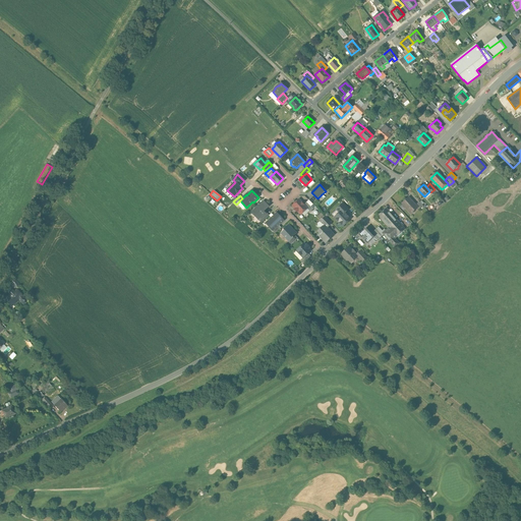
[(418,208),(409,197),(402,204),(411,214),(418,208)]
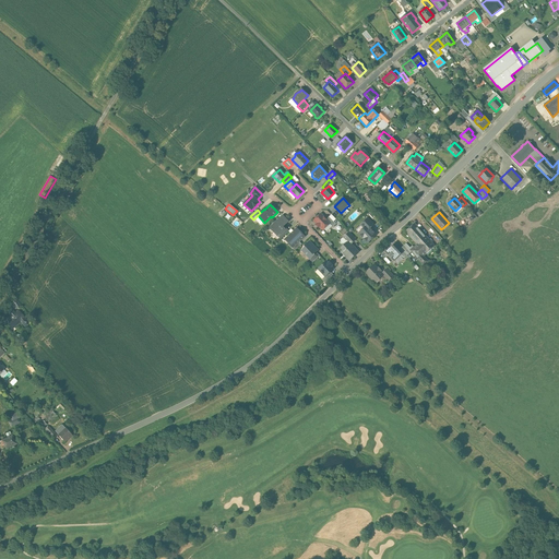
[(326,219),(321,214),(314,221),(318,224),(317,225),(319,227),(319,228),(320,227),(323,230),(330,224),(326,219)]
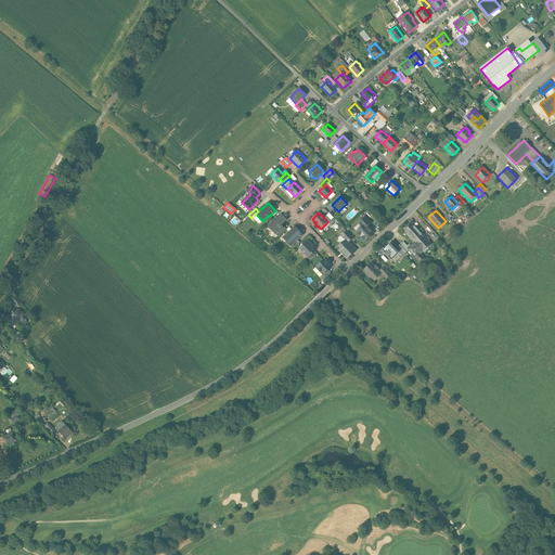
[(281,215),(268,227),(276,234),(283,228),(281,226),(286,220),(281,215)]
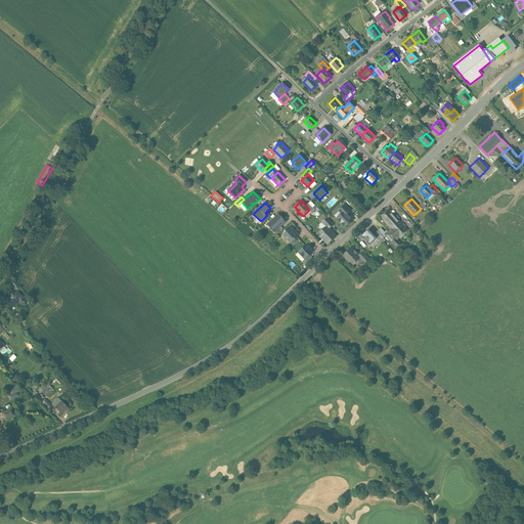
[(315,210),(309,204),(306,206),(309,210),(312,213),(315,210)]
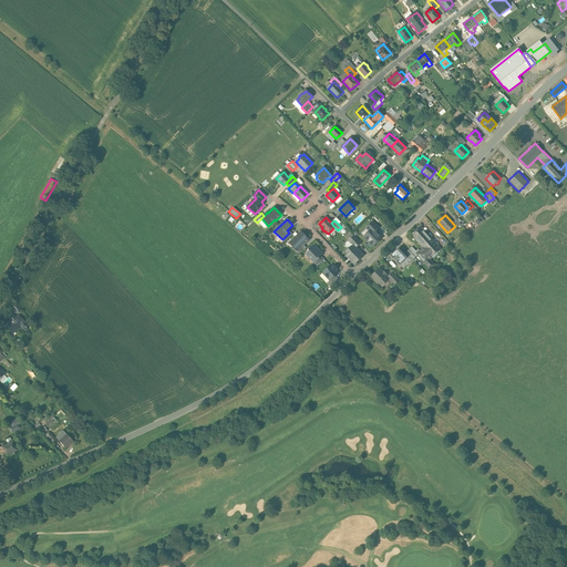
[(379,229),(372,223),(367,228),(370,232),(372,228),(375,232),(379,229)]
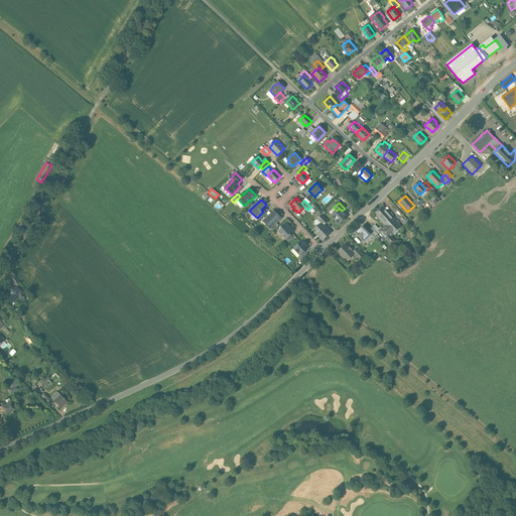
[(383,207),(374,214),(381,221),(383,220),(382,218),(388,213),(383,207)]
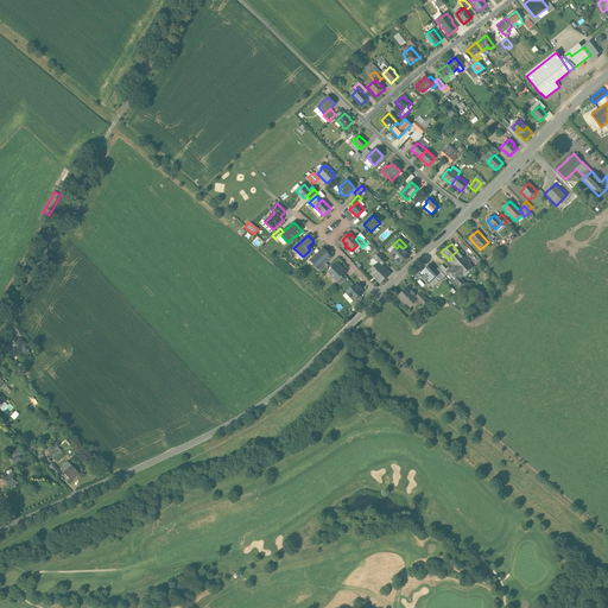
[(403,248),(399,245),(397,248),(390,254),(396,259),(400,264),(410,255),(406,252),(406,253),(404,251),(403,248)]
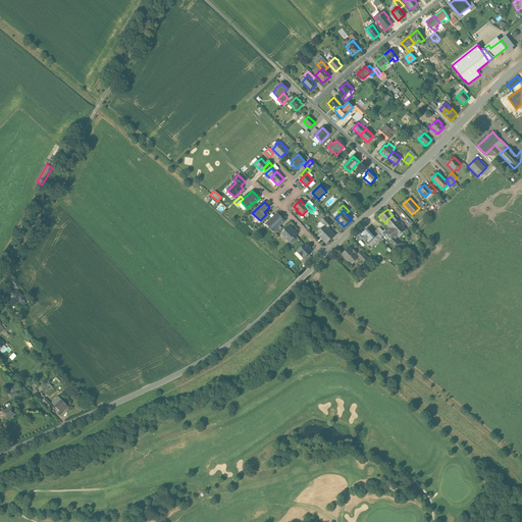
[(277,213),(269,221),(267,223),(270,227),(269,227),(273,231),(279,225),(278,225),(281,222),(281,223),(283,221),(280,217),(281,217),(277,213)]
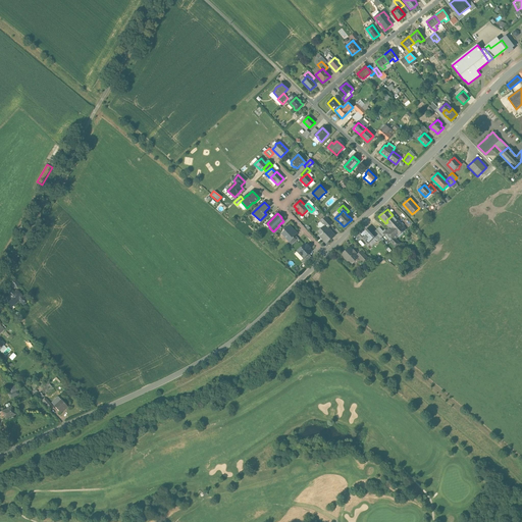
[(266,214),(260,220),(262,223),(268,217),(266,214)]
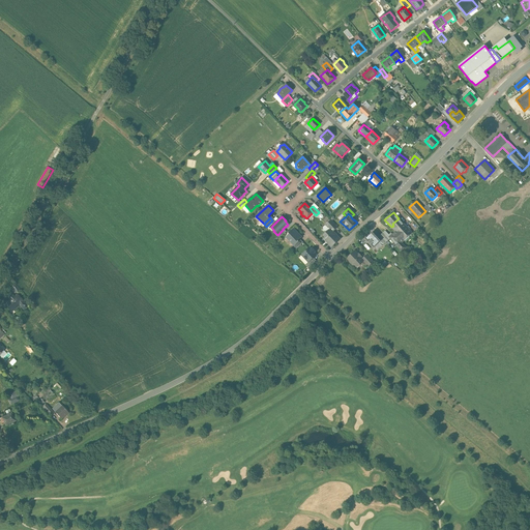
[(399,218),(392,224),(393,226),(391,227),(395,232),(404,241),(412,233),(399,218)]
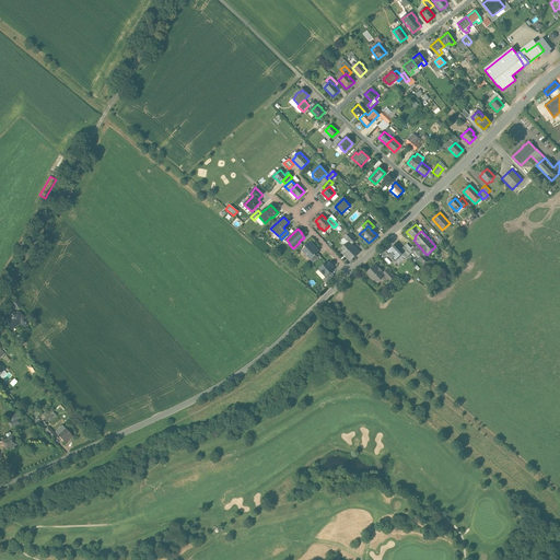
[(357,241),(349,233),(345,237),(349,242),(351,245),(357,241)]
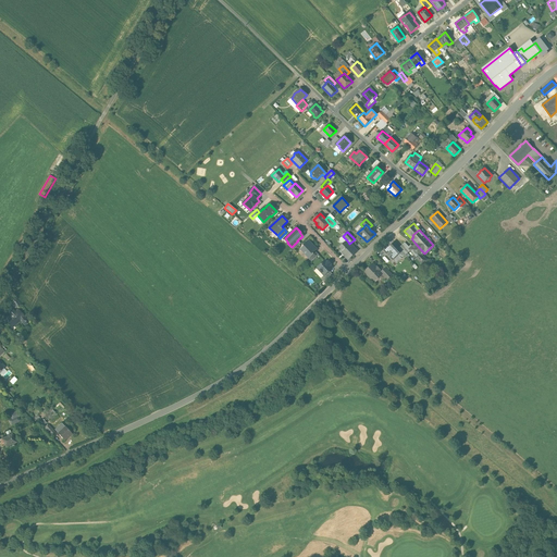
[(298,240),(292,247),(294,250),(300,244),(298,240)]
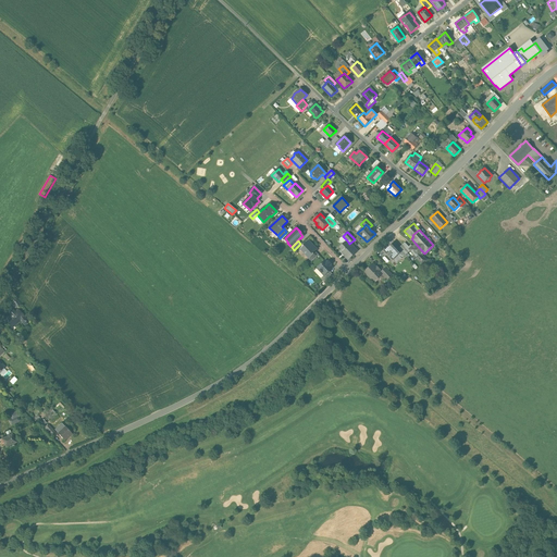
[(312,245),(309,240),(304,245),(305,246),(300,249),(309,258),(313,255),(312,254),(314,251),(317,249),(312,245)]
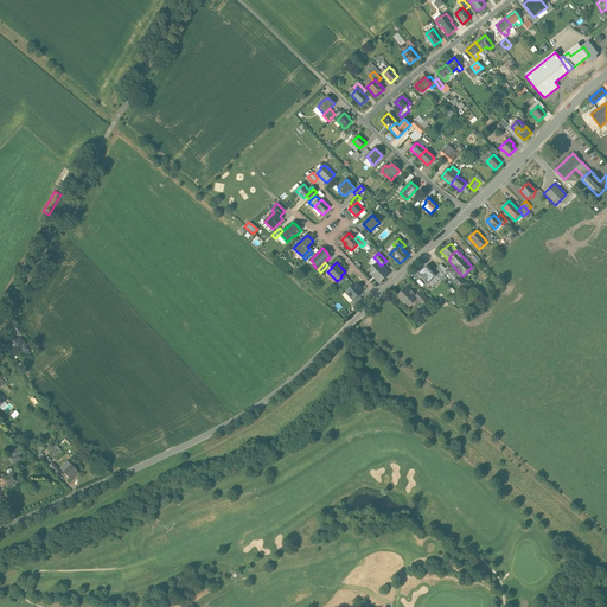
[(381,266),(378,262),(371,269),(372,272),(371,274),(379,283),(389,274),(381,266)]
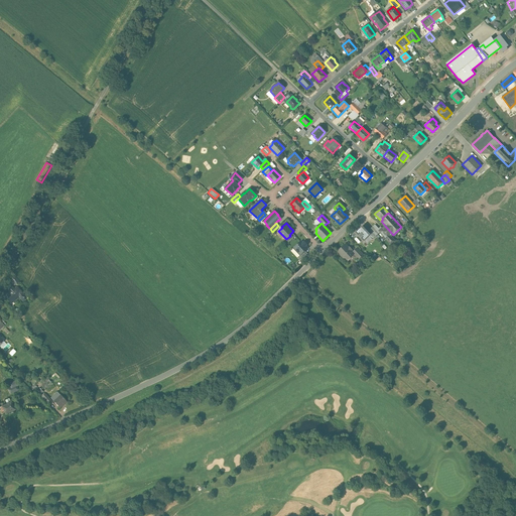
[(393,235),(385,226),(379,231),(391,245),(395,242),(391,237),(393,235)]
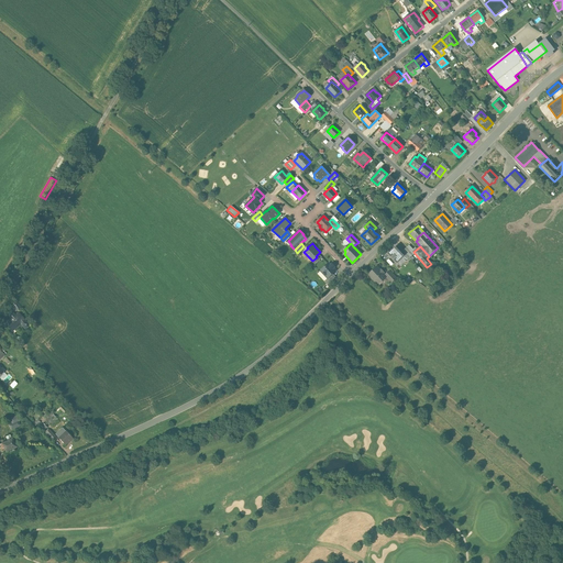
[(404,256),(395,247),(389,254),(397,263),(404,256)]
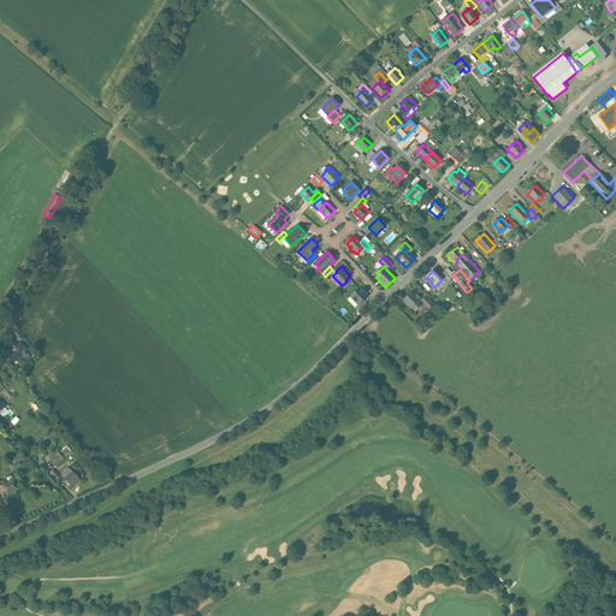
[(348,278),(345,280),(347,282),(342,285),(341,285),(344,290),(353,282),(348,278)]
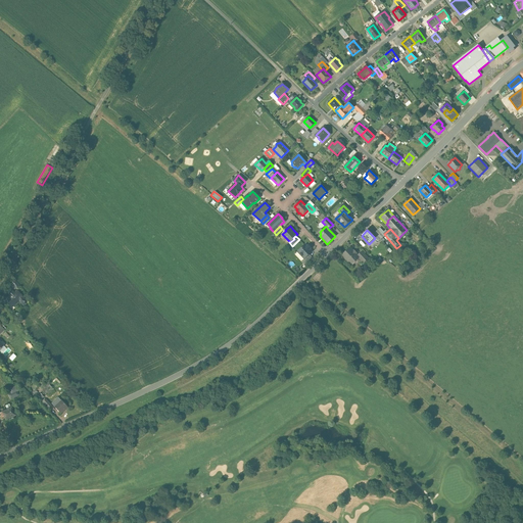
[(296,253),(304,260),(312,252),(310,250),(311,249),(307,246),(306,247),(304,245),(296,253)]
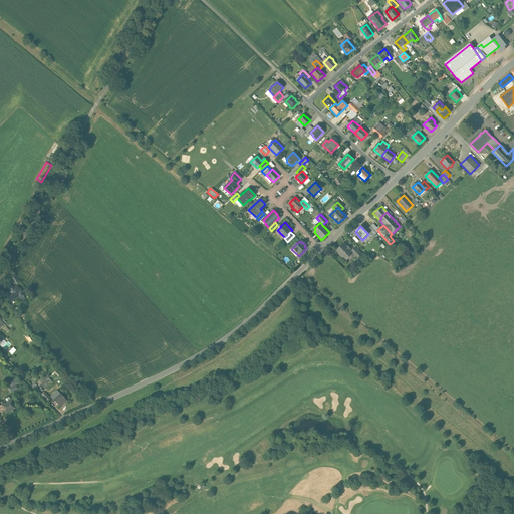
[(347,247),(344,244),(336,251),(341,257),(344,257),(346,259),(352,253),(351,251),(349,250),(350,249),(347,247)]
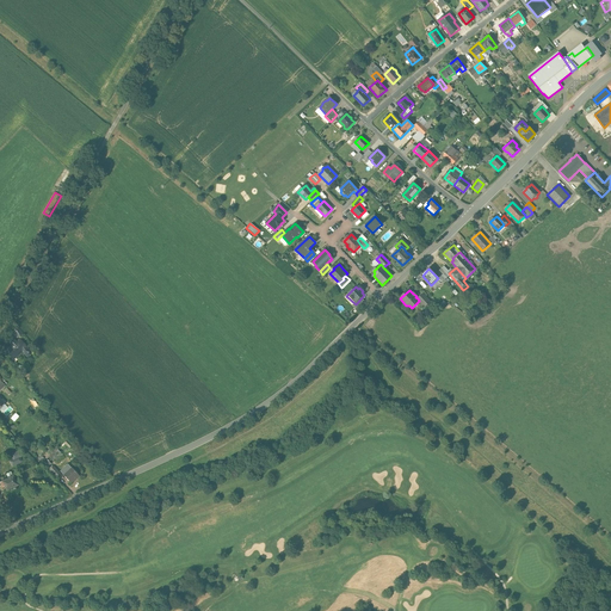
[(430,302),(423,294),(418,298),(419,301),(425,307),(430,302)]
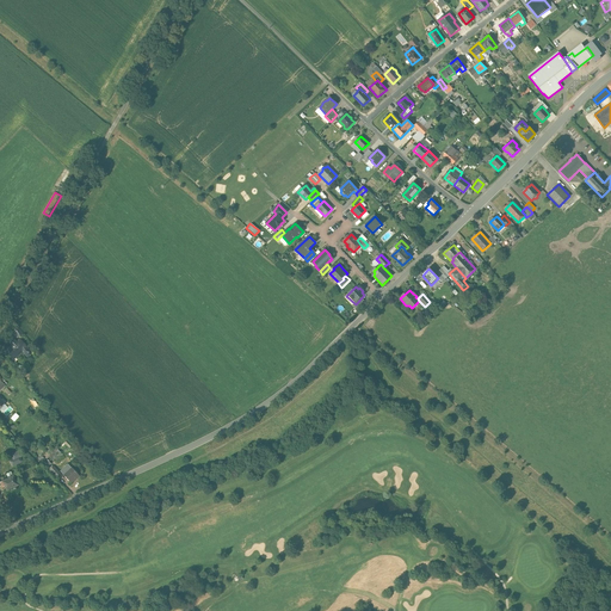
[(17,343),(14,341),(11,345),(12,346),(6,352),(13,359),(23,351),(28,357),(31,353),(26,347),(28,347),(20,340),(17,343)]
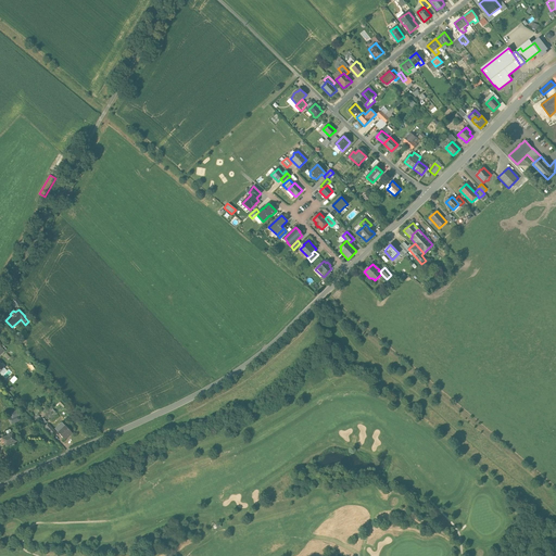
[(65,426),(62,424),(55,429),(59,432),(58,432),(64,440),(68,436),(70,437),(73,433),(65,426)]
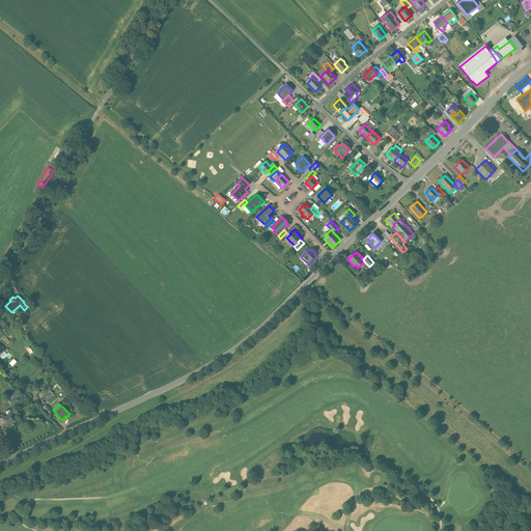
[(52,412),(46,406),(44,408),(50,415),(52,412)]
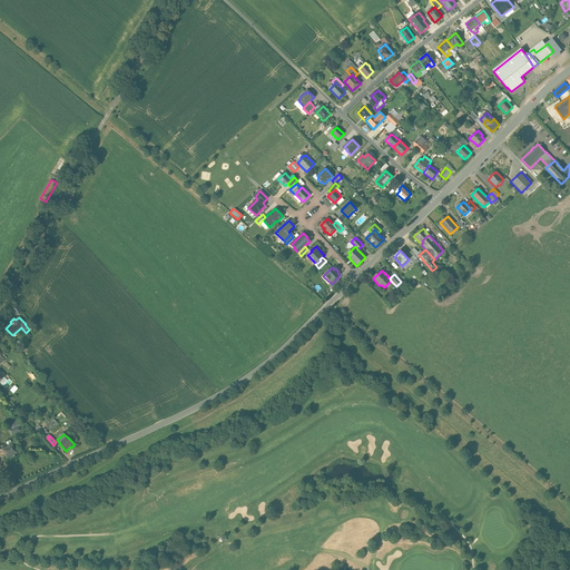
[(8,446),(0,450),(2,455),(5,454),(7,458),(9,457),(10,459),(15,457),(13,454),(17,453),(12,444),(10,440),(6,442),(8,446)]
